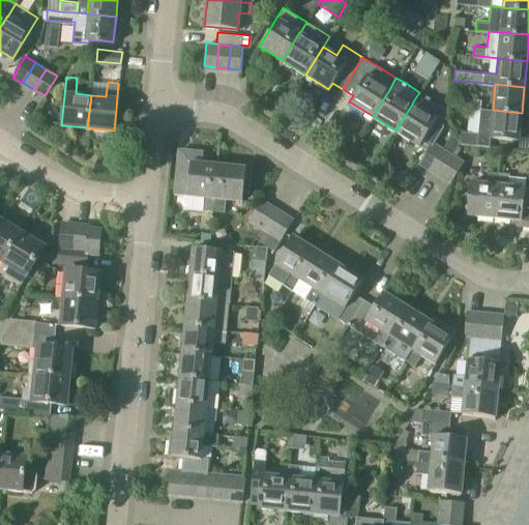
[(429,97),(419,92),(413,101),(413,103),(395,130),(419,145),(419,144),(427,148),(432,141),(442,123),(443,107),(429,97)]
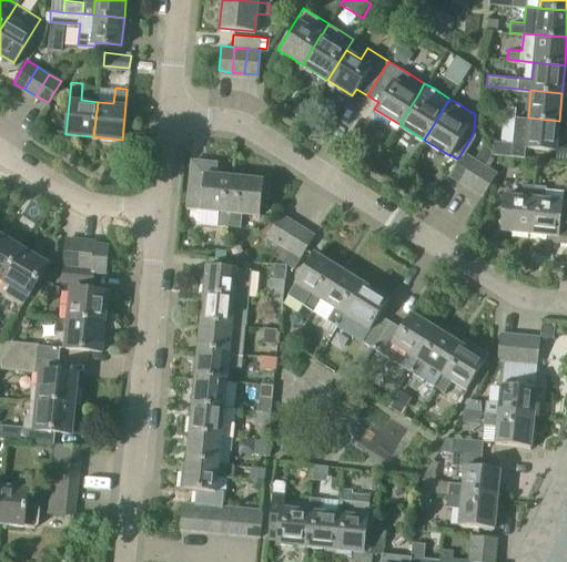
[(516,105),(502,104),(502,114),(515,115),(516,105)]
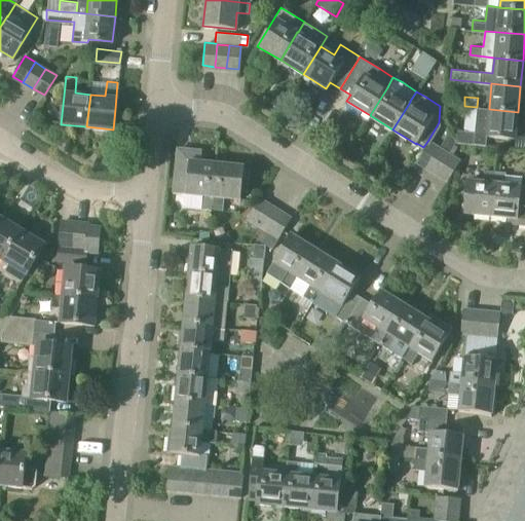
[(489,109),(489,108),(477,107),(475,129),(457,128),(456,141),(486,144),(487,135),(516,138),(518,112),(489,109)]
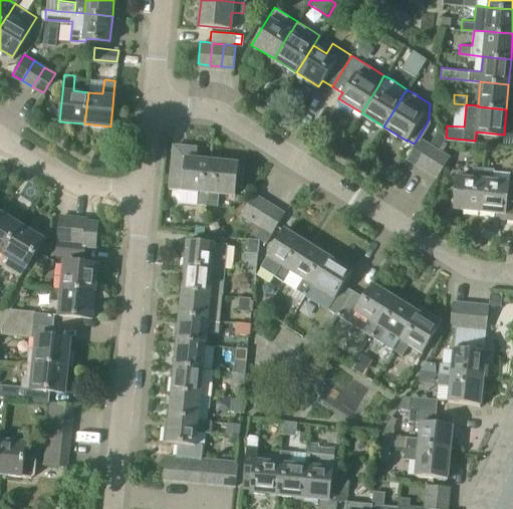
[(414,144),(407,157),(417,163),(429,143),(419,137),(414,144)]
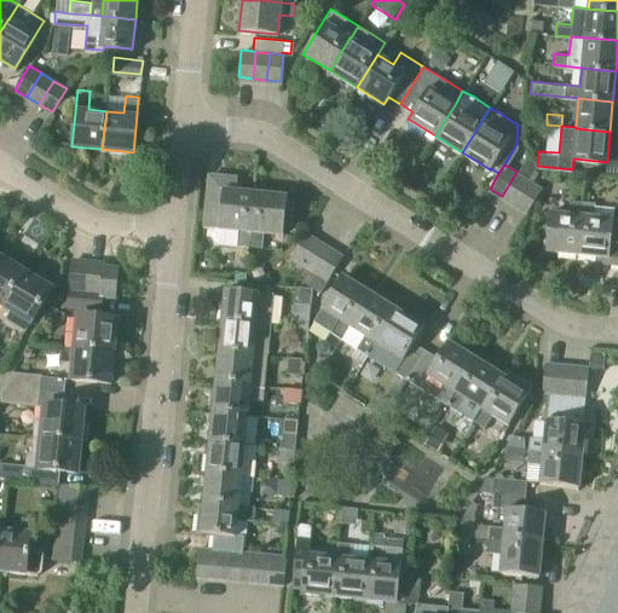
[(209,172),(203,226),(219,227),(217,241),(249,244),(254,191),(236,190),(237,175),(209,172)]
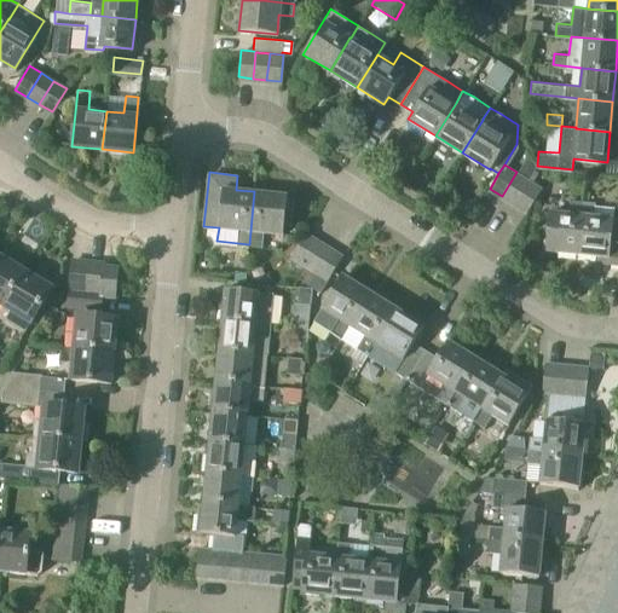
[(514,204),(530,180),(517,172),(502,196),(514,204)]
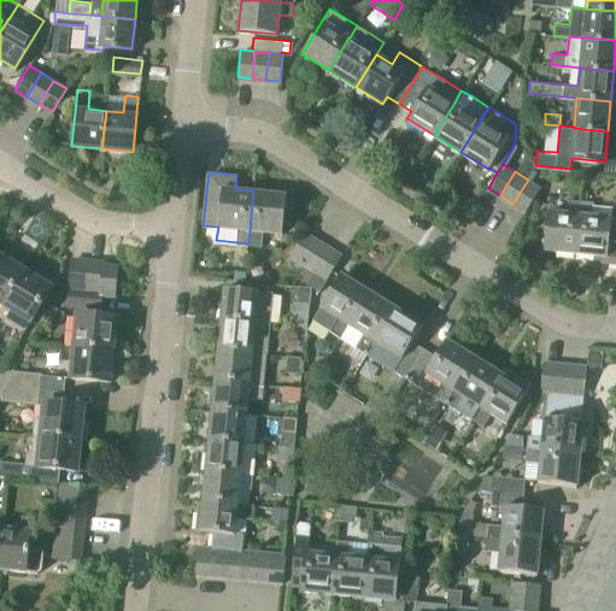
[(528,180),(512,204),(526,211),(540,187),(528,180)]
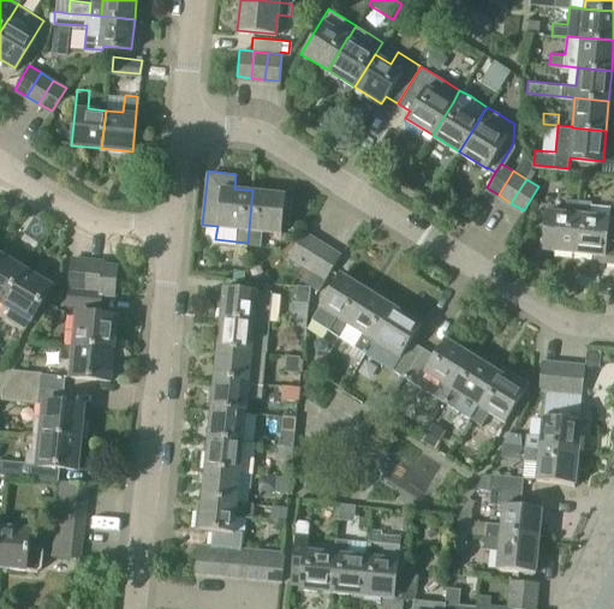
[(252,190),(248,243),(260,244),(262,230),(281,232),(285,193),(252,190)]
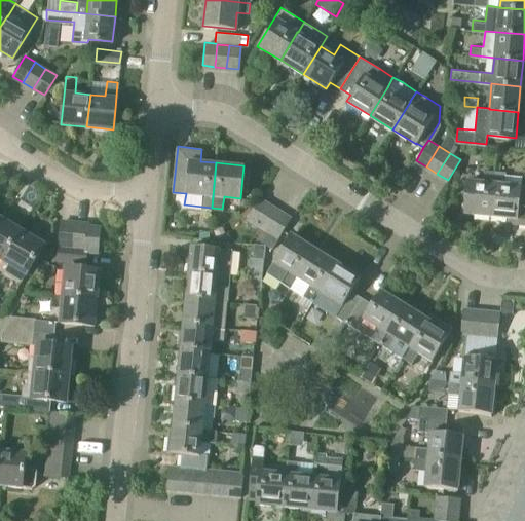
[(467,179),(463,212),(491,214),(495,170),(485,169),(484,180),(467,179)]
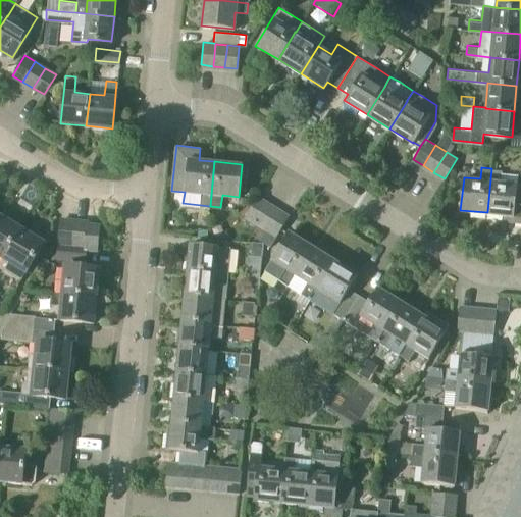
[(513,220),(517,183),(501,181),(502,169),(491,168),(487,212),(504,214),(503,219),(513,220)]
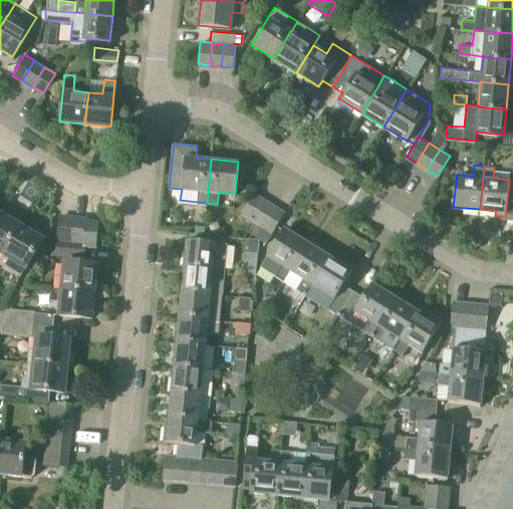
[(241,213),(251,219),(263,199),(253,193),(241,213)]
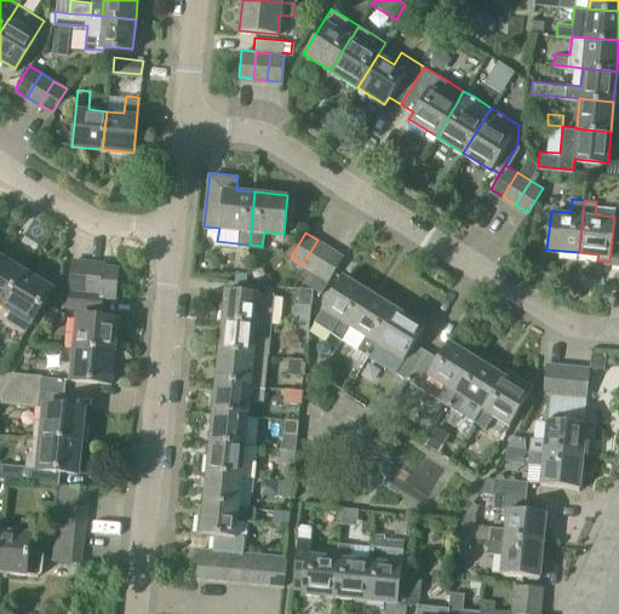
[(317,240),(303,264),(315,273),(331,247),(317,240)]
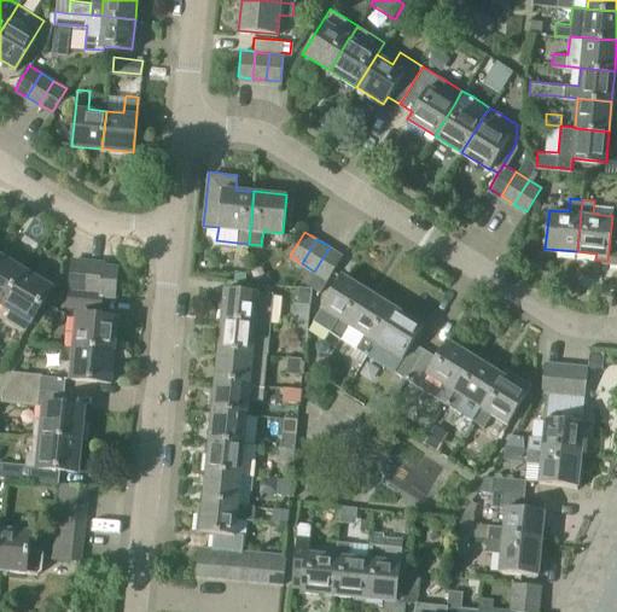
[(333,268),(342,255),(330,246),(314,272),(326,279),(333,268)]
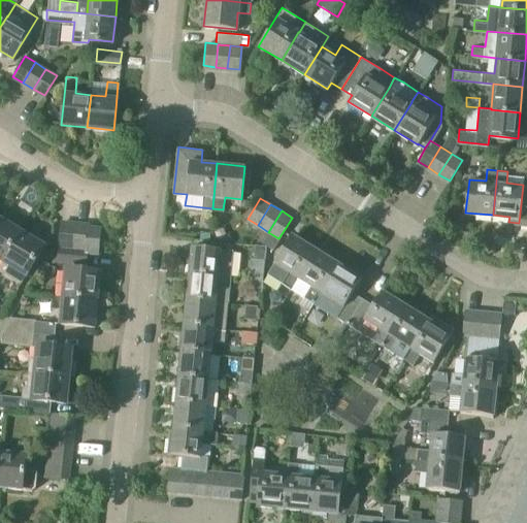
[(0,258),(2,260),(21,230),(0,218),(0,258)]
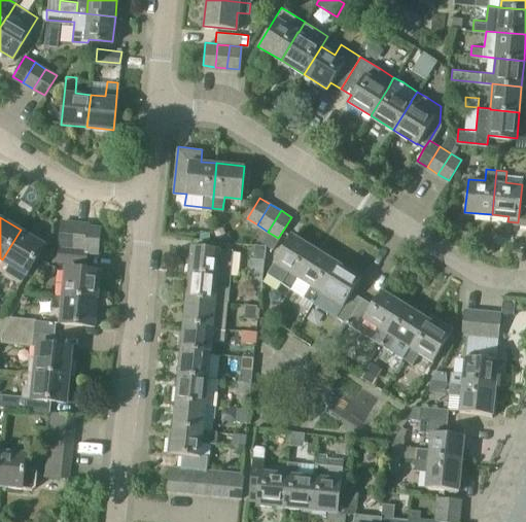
[(61,220),(59,244),(72,245),(74,221),(61,220)]
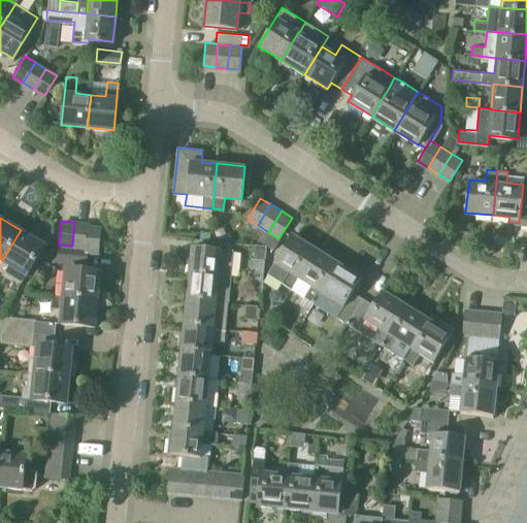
[(199,238),(208,239),(209,231),(210,222),(207,221),(206,230),(199,230),(199,238)]
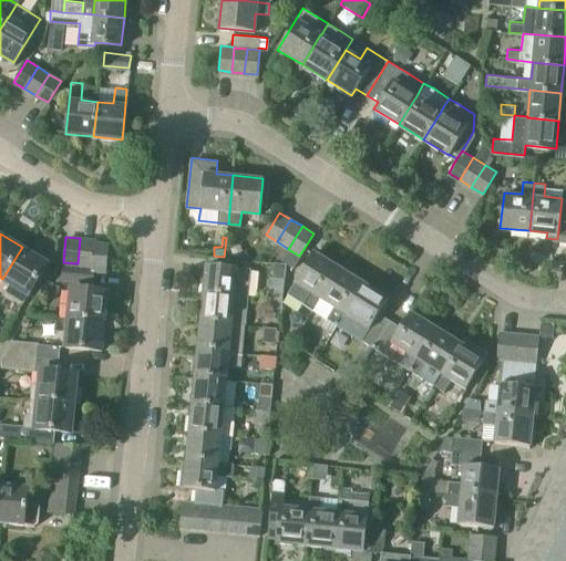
[(94,242),(94,239),(80,238),(78,263),(92,266),(94,242)]
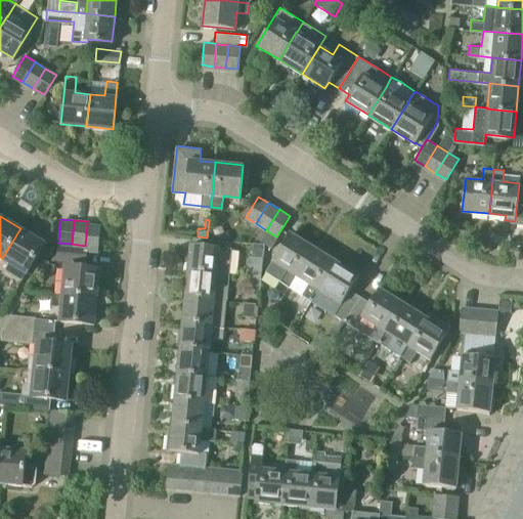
[(98,225),(87,224),(85,246),(85,248),(96,249),(98,225)]
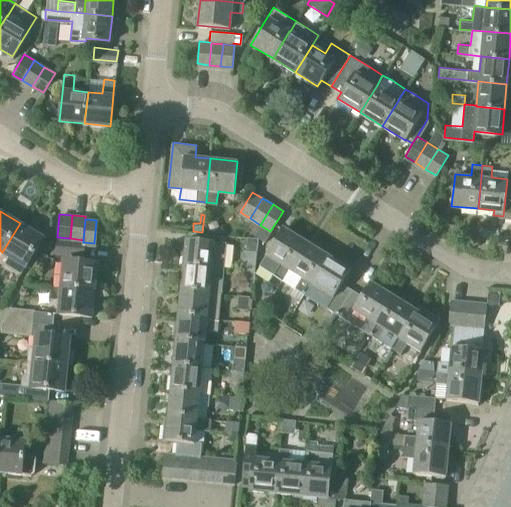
[(42,237),(40,236),(42,232),(41,229),(33,224),(30,225),(25,222),(23,223),(22,225),(20,223),(2,252),(0,255),(0,270),(15,280),(42,237)]
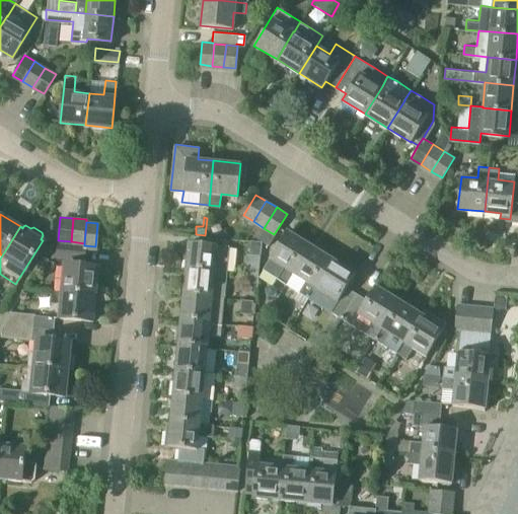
[(287,230),(281,239),(264,268),(287,283),(293,273),(292,272),(309,244),(287,230)]
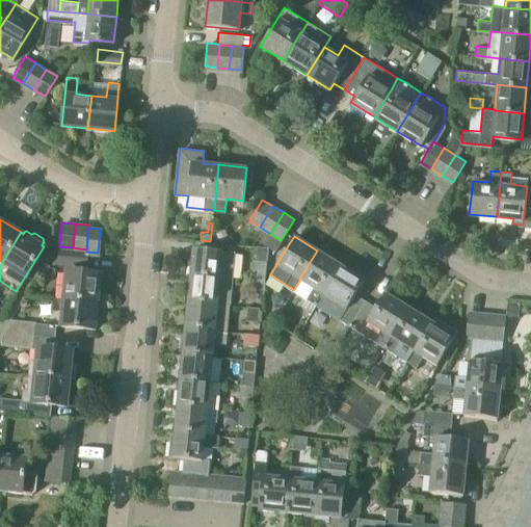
[(269,246),(258,245),(256,259),(267,260),(269,246)]
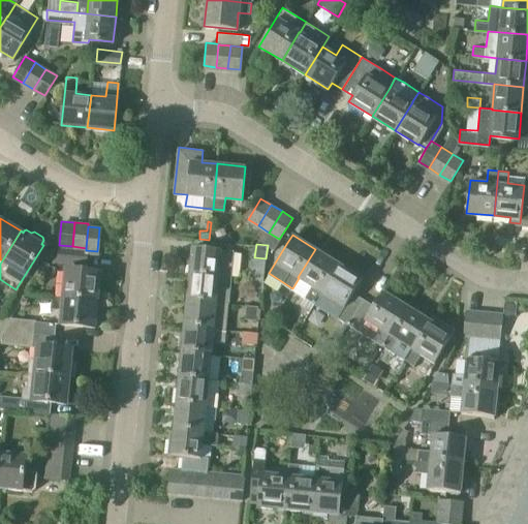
[(86,248),(72,246),(59,245),(57,260),(84,264),(86,250),(86,248)]
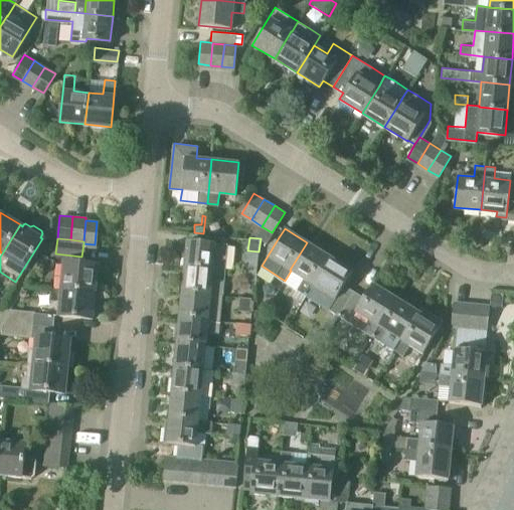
[(215,242),(186,239),(184,266),(212,269),(223,270),(225,270),(226,258),(227,243),(215,241),(215,242)]
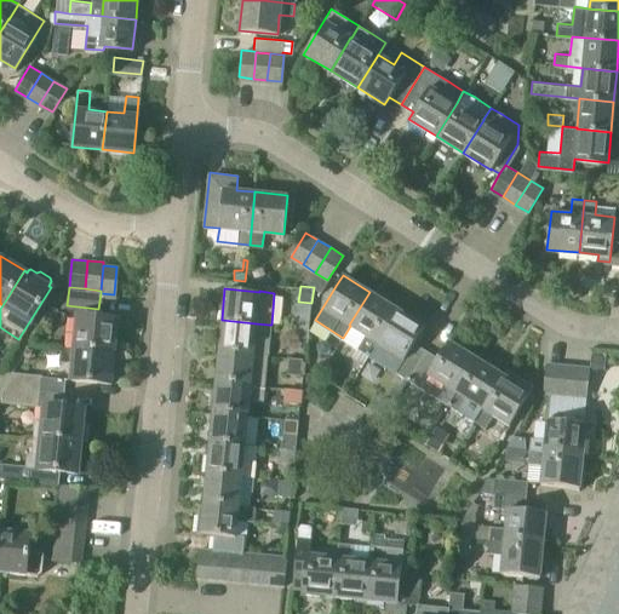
[(343,338),(359,348),(370,355),(377,343),(376,342),(396,308),(370,292),(349,325),(350,326),(343,338)]
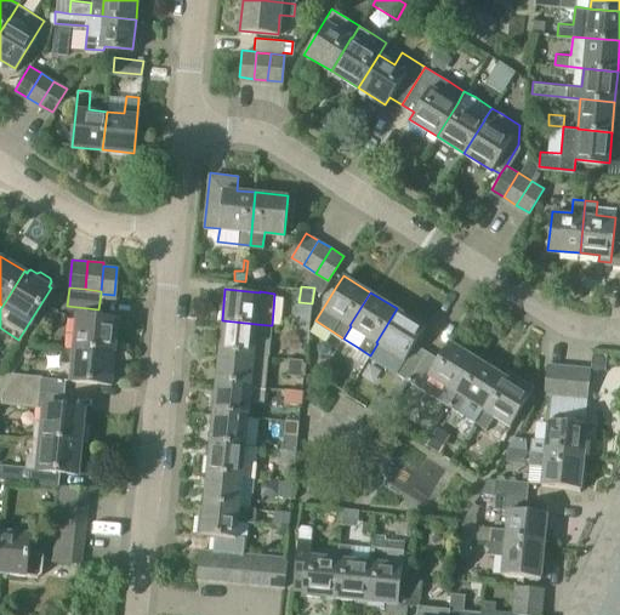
[(376,342),(377,343),(393,353),(386,365),(408,379),(426,349),(414,342),(424,325),(397,308),(376,342)]
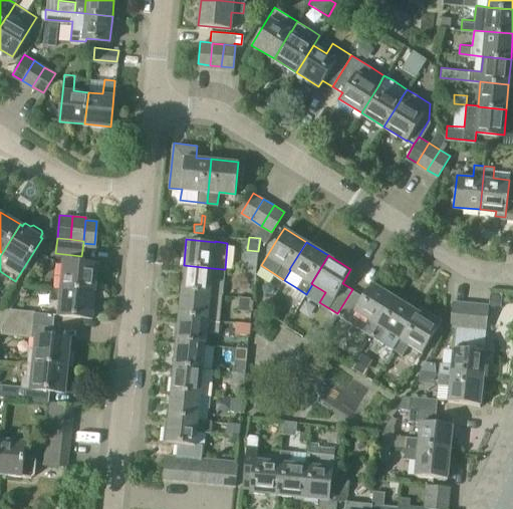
[(60,287),(93,290),(96,265),(62,261),(60,287)]
